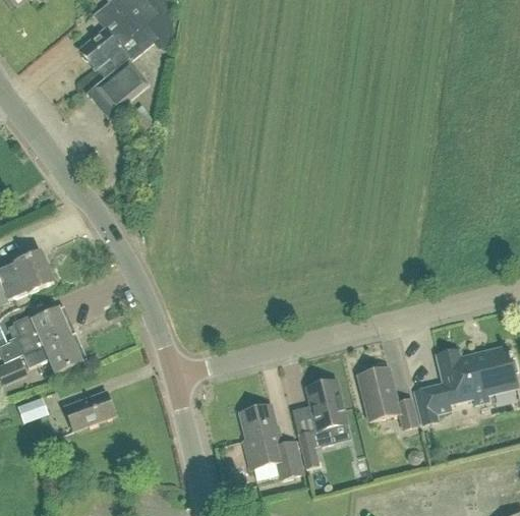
[(98,69),(106,78),(96,88),(115,112),(150,83),(132,61),(154,44),(158,49),(172,46),(172,6),(167,0),(108,0),(109,1),(93,15),(104,29),(79,49),(97,70),(98,69)]
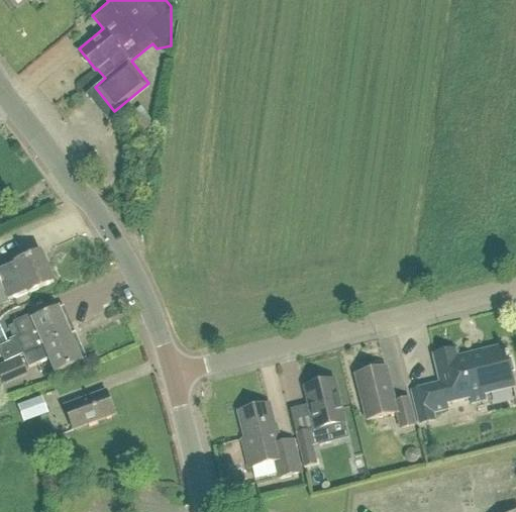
[(0,303),(55,279),(41,249),(0,268),(0,303)]
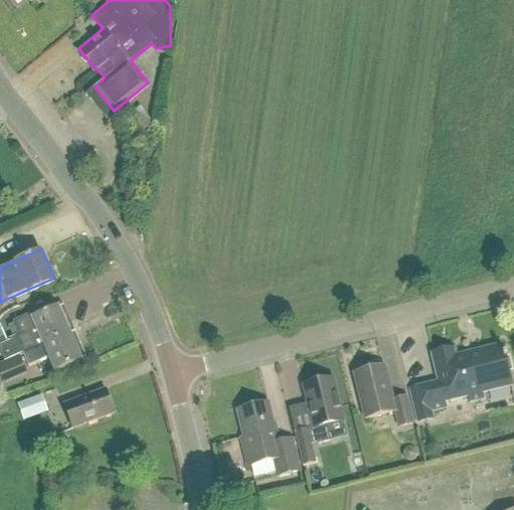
[(43,342),(74,328),(63,302),(58,305),(58,304),(35,314),(33,310),(12,318),(18,331),(15,332),(23,350),(22,351),(43,343),(43,342)]
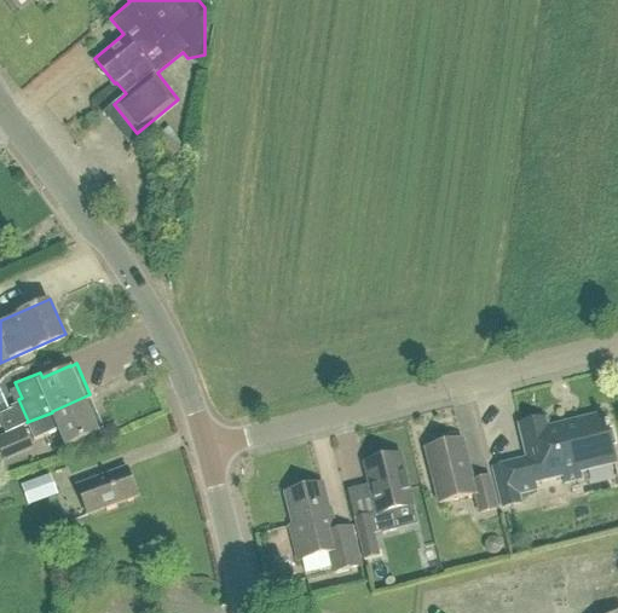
[(104,427),(90,394),(52,411),(52,412),(27,422),(34,437),(58,426),(67,444),(98,429),(104,427)]
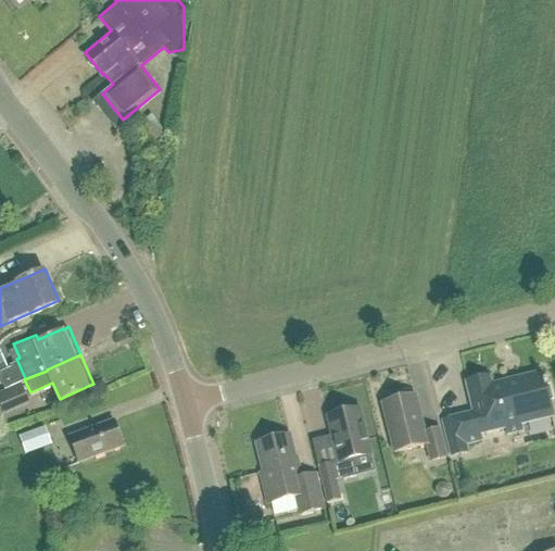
[(552,414),(541,371),(491,383),(489,374),(466,380),(472,410),(442,417),(451,452),(467,448),(465,441),(481,437),(479,431),(505,425),(506,430),(521,427),(520,422),(552,414)]
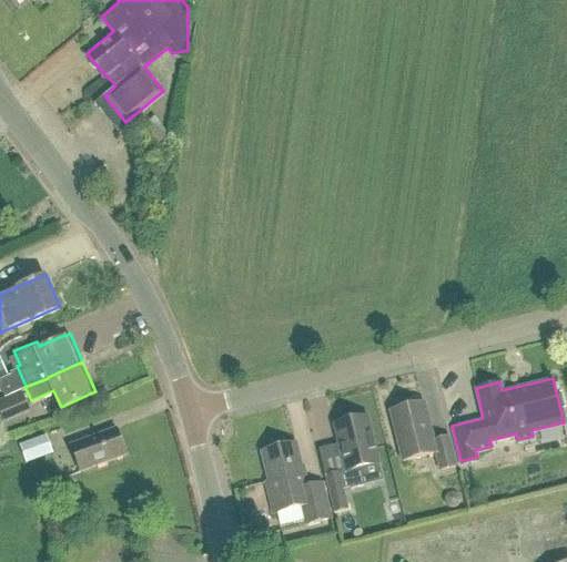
[(455,463),(448,435),(433,438),(424,400),(391,408),(403,458),(436,450),(439,467),(455,463)]
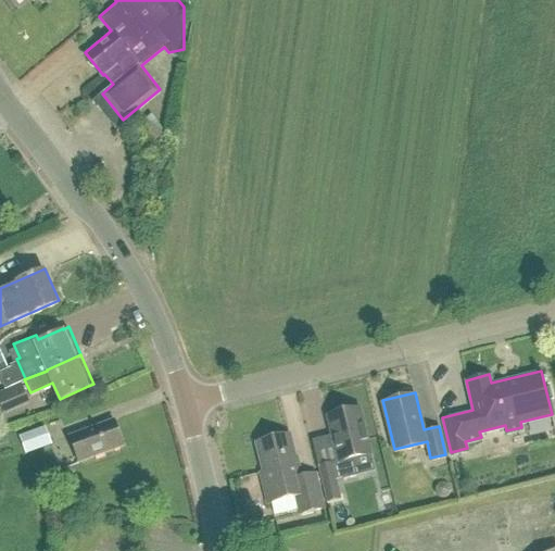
[(352,458),(370,453),(358,408),(327,415),(338,460),(318,465),(327,499),(341,496),(337,479),(356,475),(352,458)]
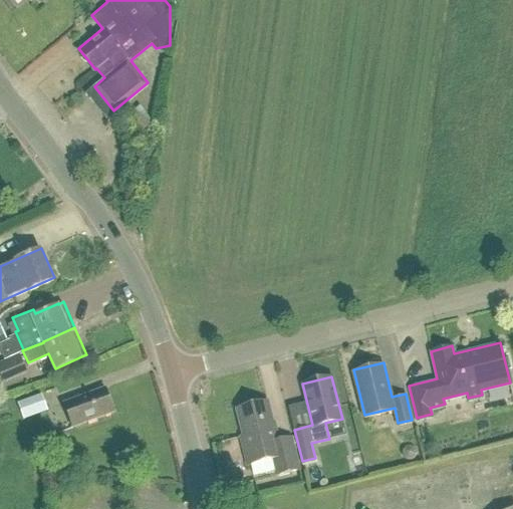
[(72,425),(114,410),(105,386),(63,401),(72,425)]
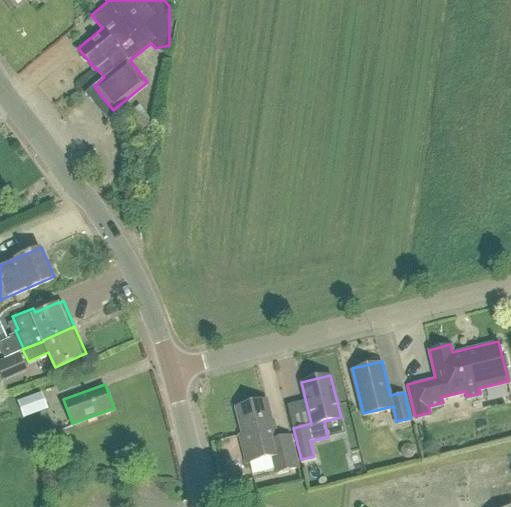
[(40,389),(17,398),(23,415),(47,406),(40,389)]
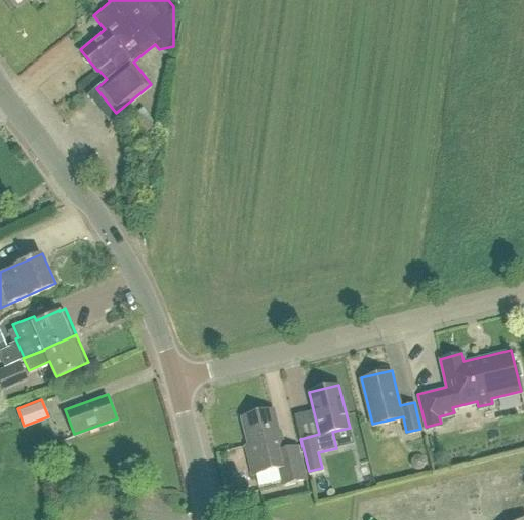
[(305,478),(296,445),(282,448),(273,408),(241,415),(248,443),(245,444),(252,473),(277,467),(281,484),(305,478)]
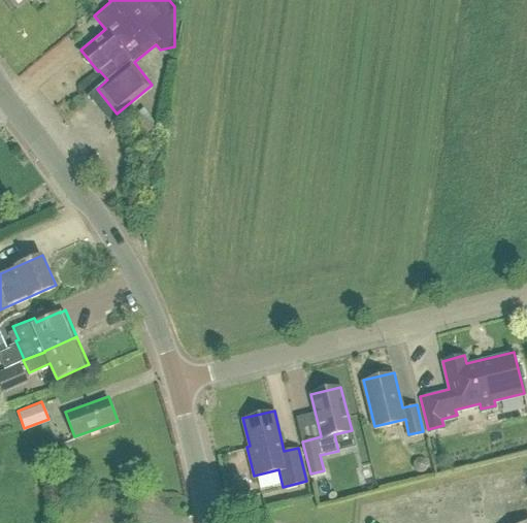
[(526,522),(526,514),(509,522),(526,522)]
